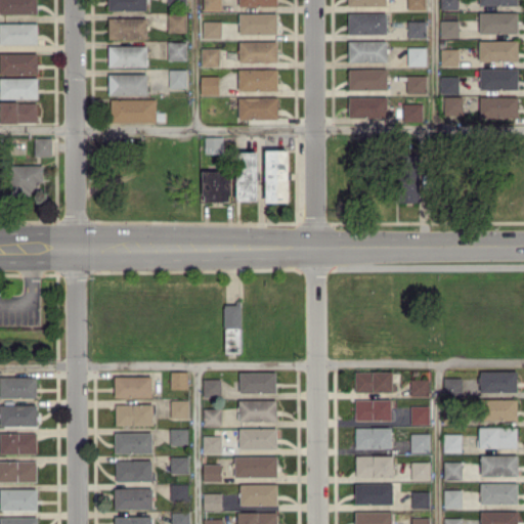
[(0,0),(0,12),(38,12),(37,0),(0,0)]
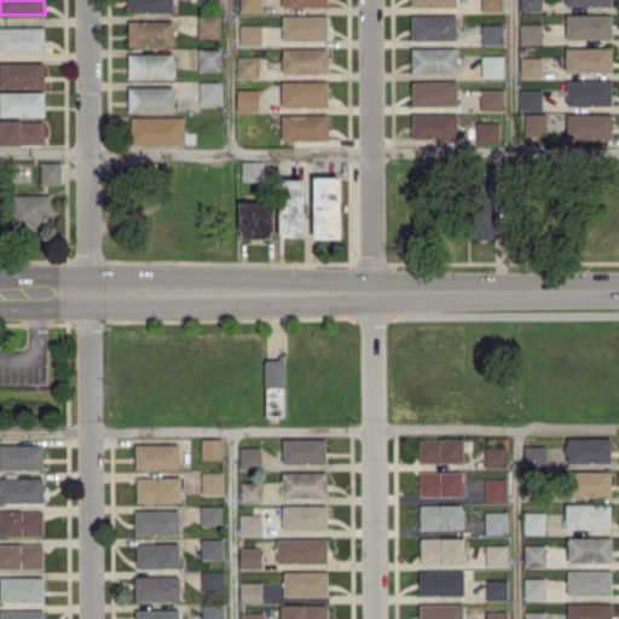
[(127,0),(128,12),(174,11),(173,0),(127,0)]
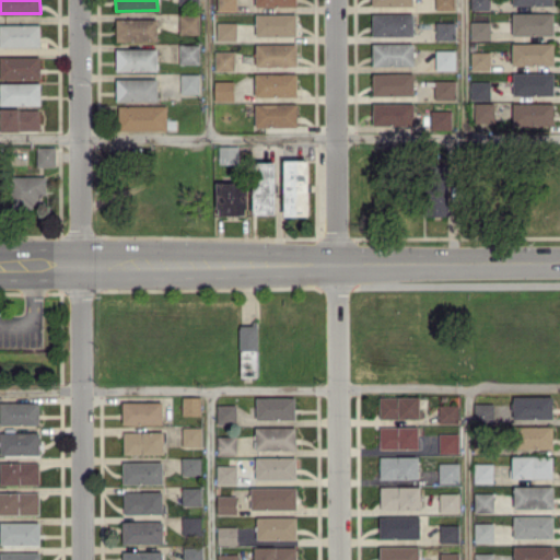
[(235,0),(217,0),(217,10),(235,11),(235,0)]
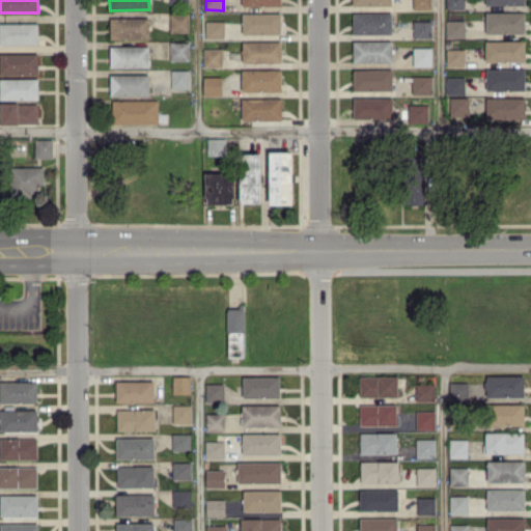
[(445,0),(446,8),(464,8),(464,0),(445,0)]
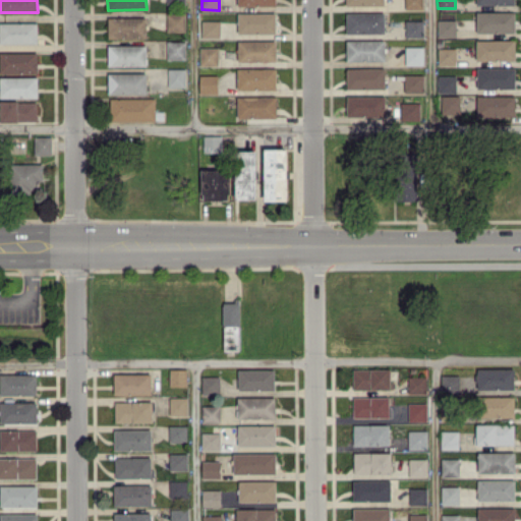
[(346,12),(346,34),(385,33),(384,11),(346,12)]
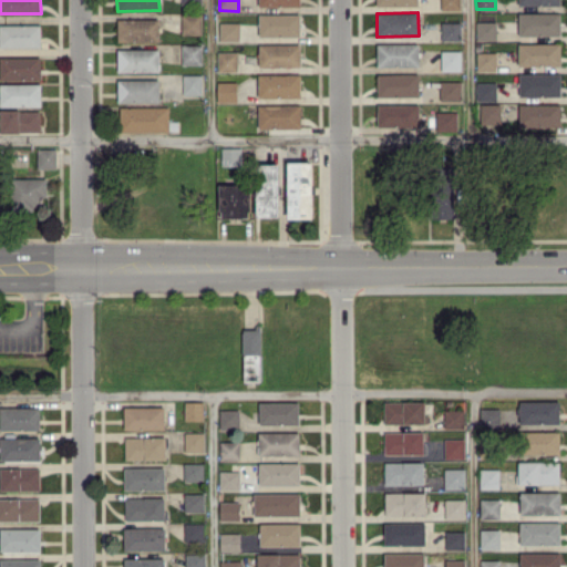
[(560,12),(518,12),(518,35),(560,34),(560,12)]
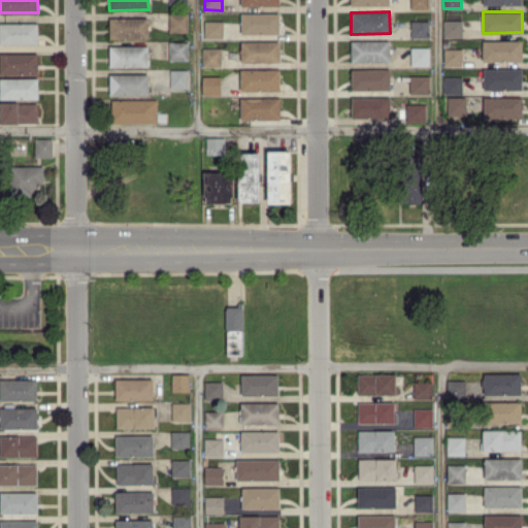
[(188,12),(169,12),(169,32),(188,31),(188,12)]
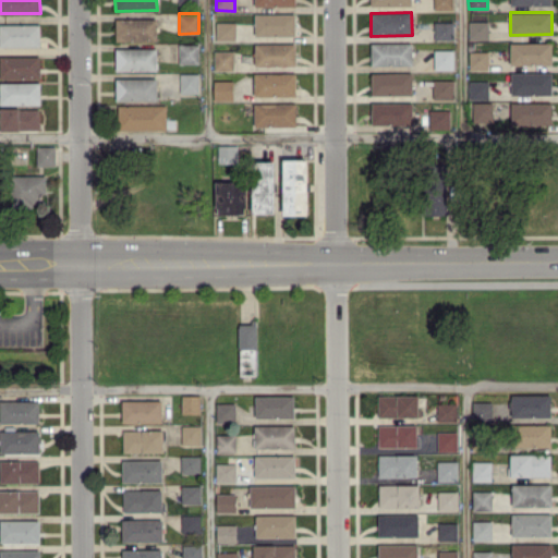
[(295,13),(254,13),(254,35),(295,35),(295,13)]
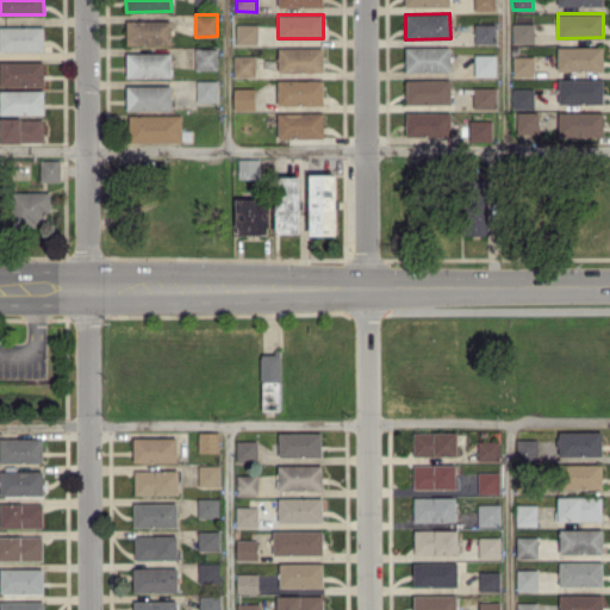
[(126,44),(170,44),(170,20),(126,20),(126,44)]
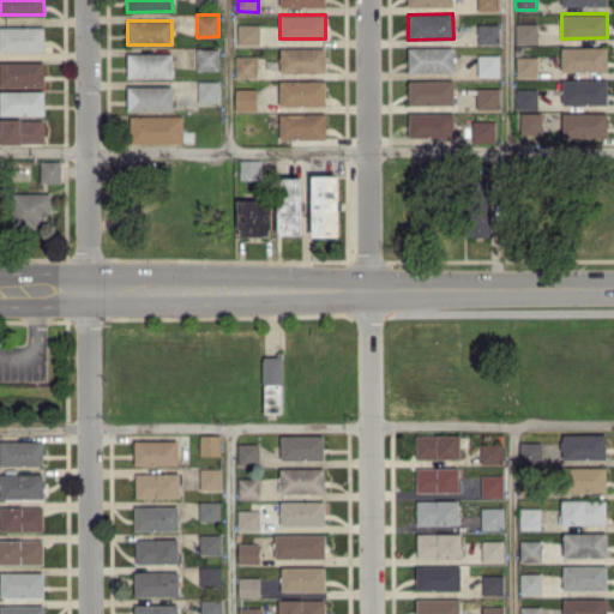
[(515,23),(516,43),(537,43),(536,23),(515,23)]
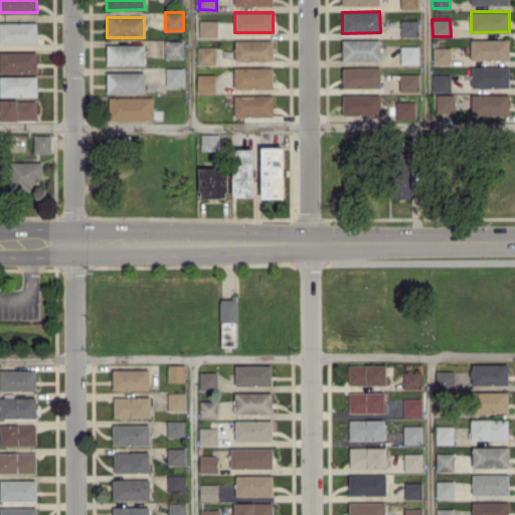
[(217,20),(199,20),(199,36),(217,37),(217,20)]
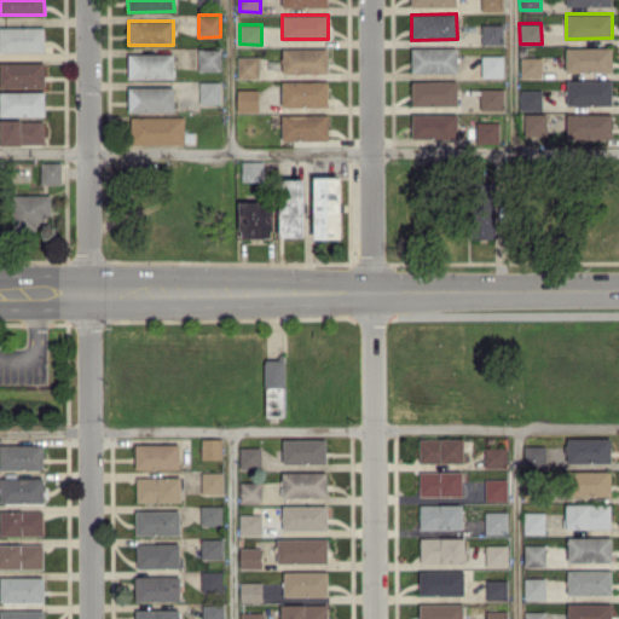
[(503,24),(481,24),(481,44),(503,44),(503,24)]
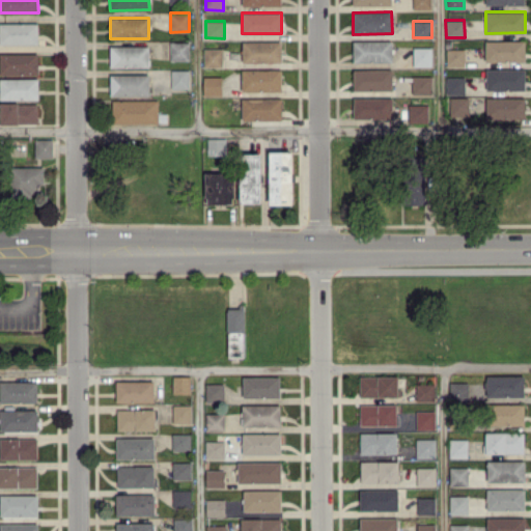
[(37,23),(0,22),(0,43),(38,44),(37,23)]
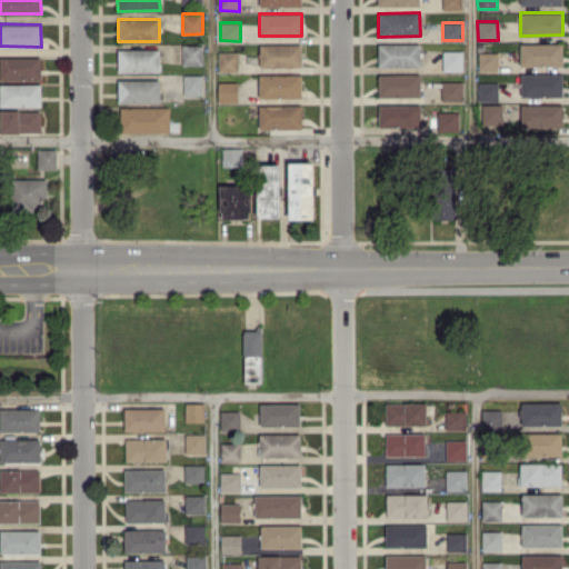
[(420,42),(378,43),(378,67),(420,66),(420,42)]
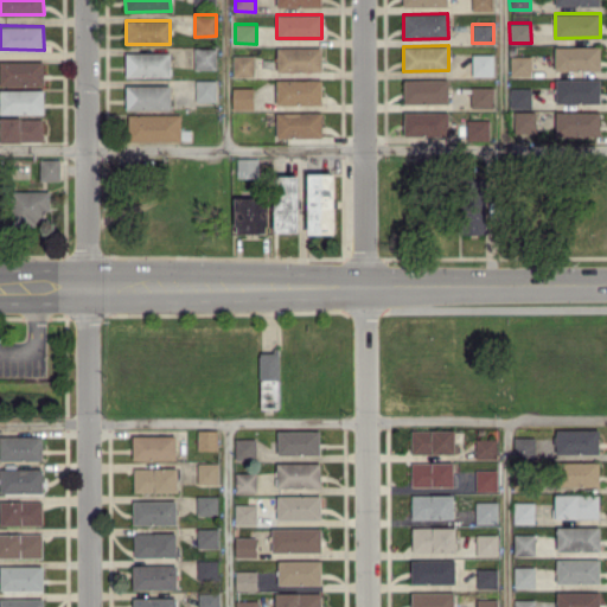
[(600,46),(555,45),(554,70),(600,70),(600,46)]
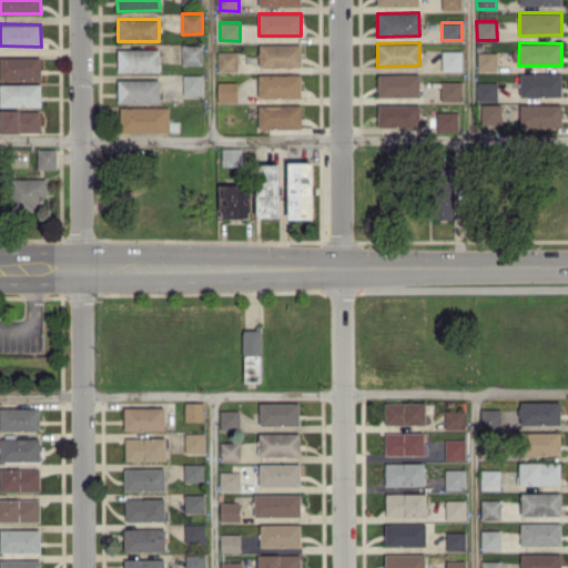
[(202,64),(202,44),(182,43),(182,63),(202,64)]
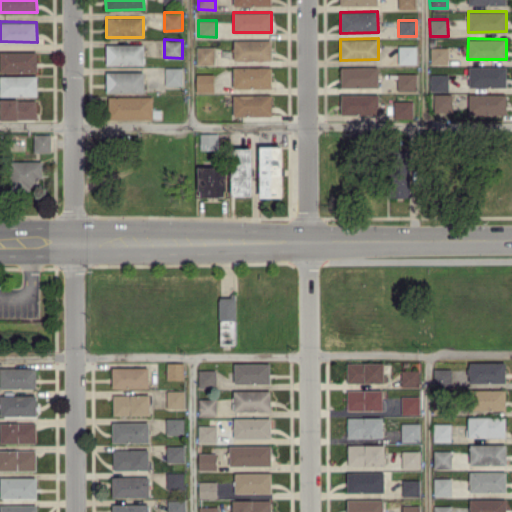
[(233,60),(271,60),(271,40),(234,39),(233,60)]
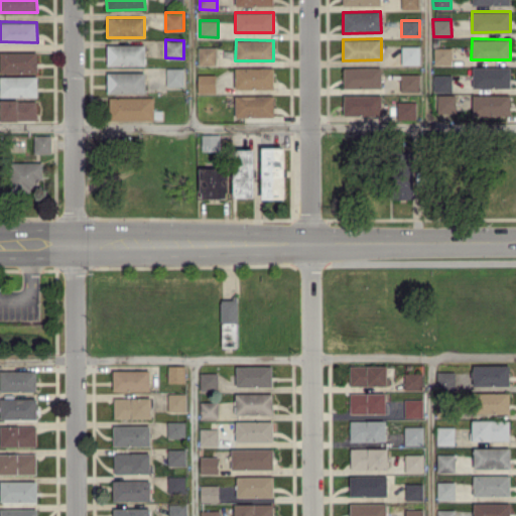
[(107,66),(145,65),(145,43),(107,44),(107,66)]
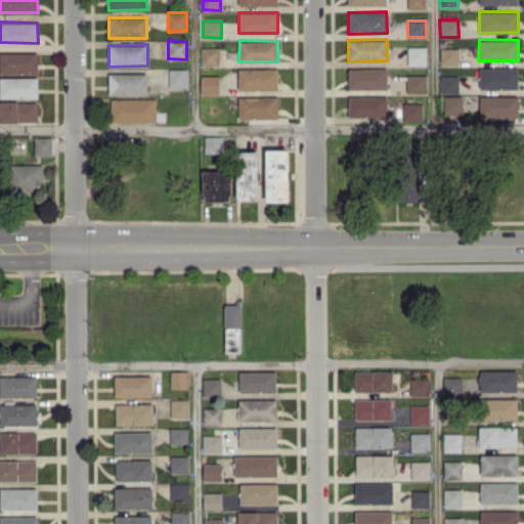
[(219,66),(219,47),(201,46),(201,66),(219,66)]
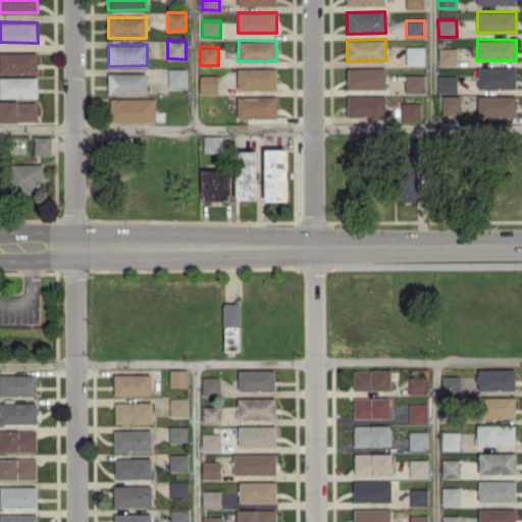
[(424,46),(406,46),(406,64),(425,64),(424,46)]
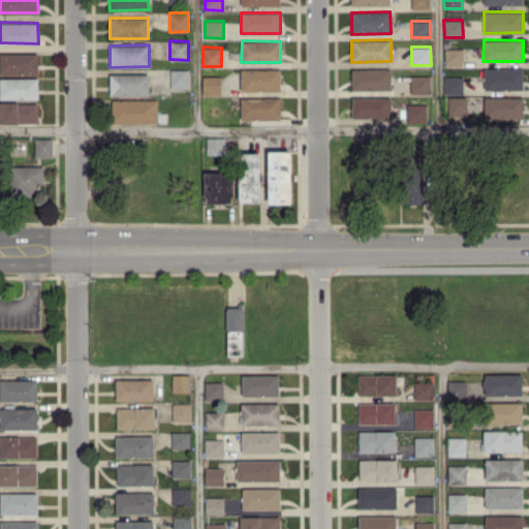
[(445,66),(463,65),(462,48),(444,49),(445,66)]
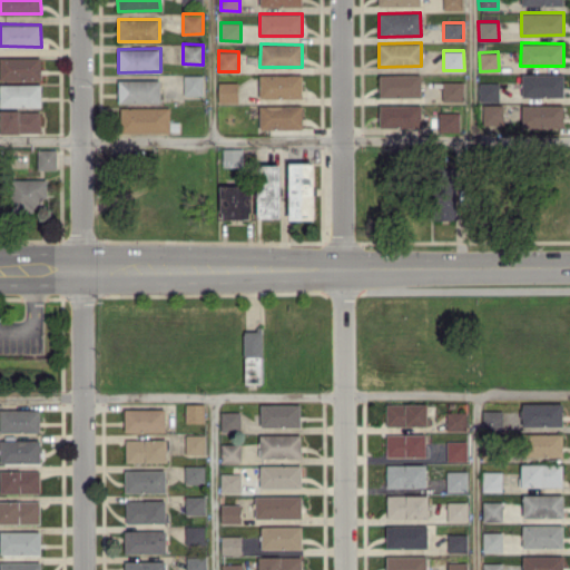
[(0,79),(41,79),(41,57),(0,57),(0,79)]
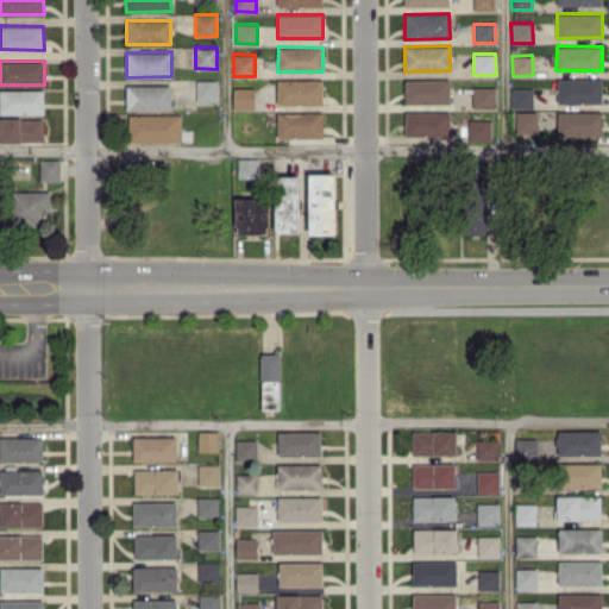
[(322,79),(277,80),(277,105),(322,104),(322,79)]
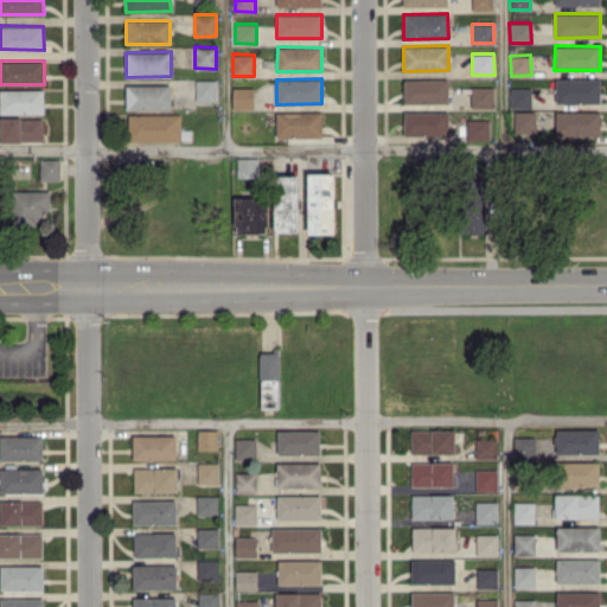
[(404,80),(404,103),(448,102),(448,78),(404,80)]
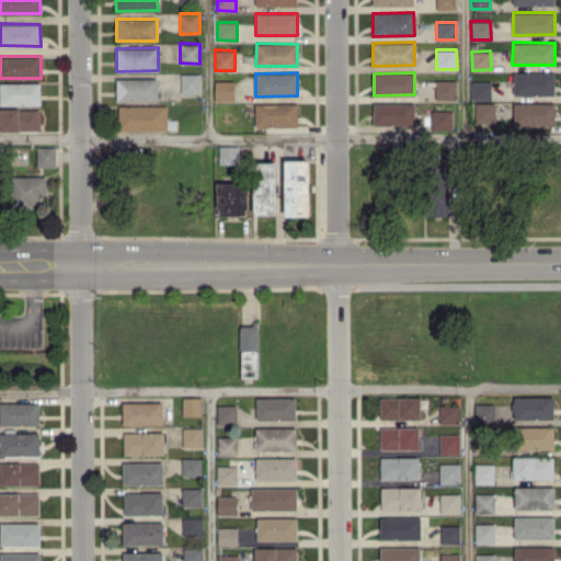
[(556,72),(514,72),(514,94),(556,94),(556,72)]
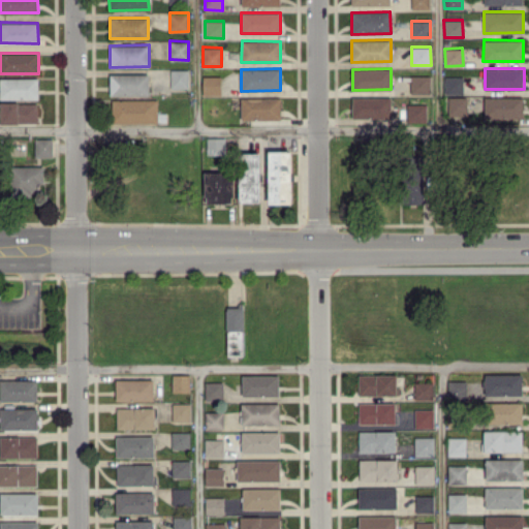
[(170,88),(188,88),(188,69),(170,69),(170,88)]
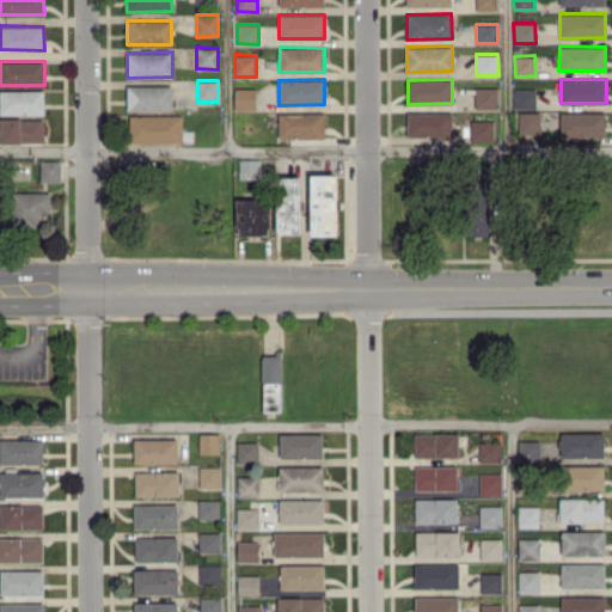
[(128,110),(172,110),(172,85),(127,86),(128,110)]
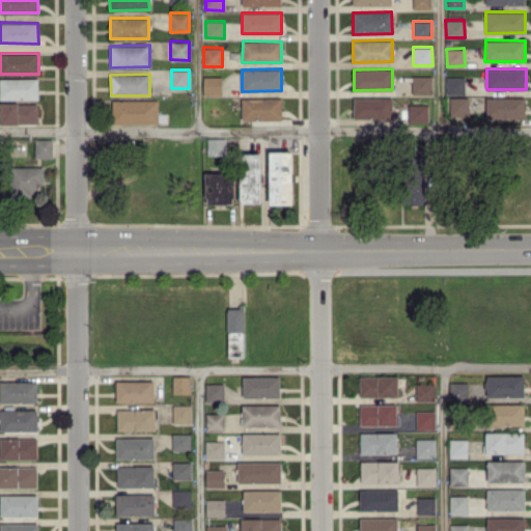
[(431,93),(431,75),(412,76),(412,94),(431,93)]
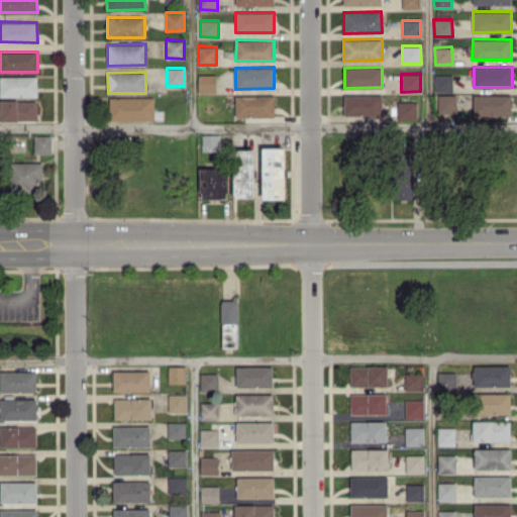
[(198,92),(216,93),(216,74),(198,74),(198,92)]
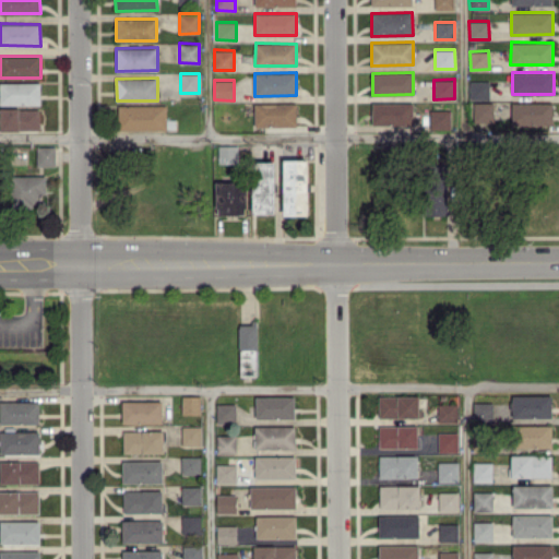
[(40,82),(0,81),(0,103),(40,104),(40,82)]
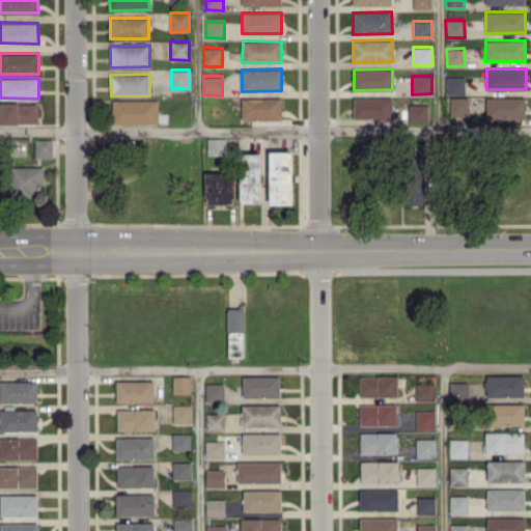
[(465,93),(465,77),(446,77),(446,94),(465,93)]
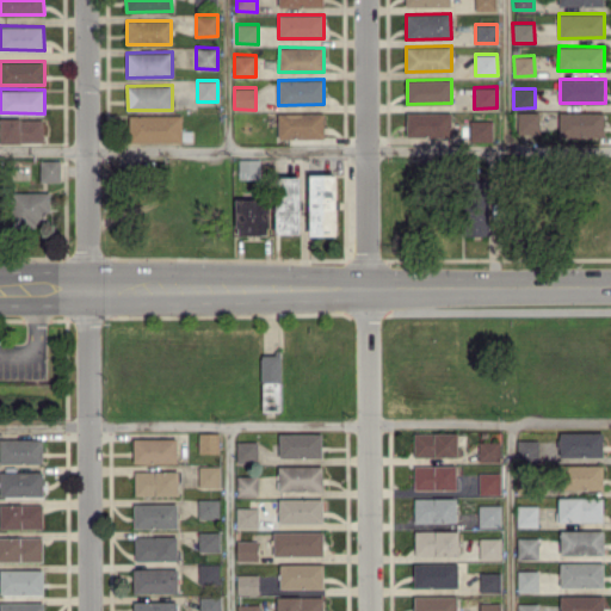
[(451,112),(407,111),(406,135),(450,136),(451,112)]
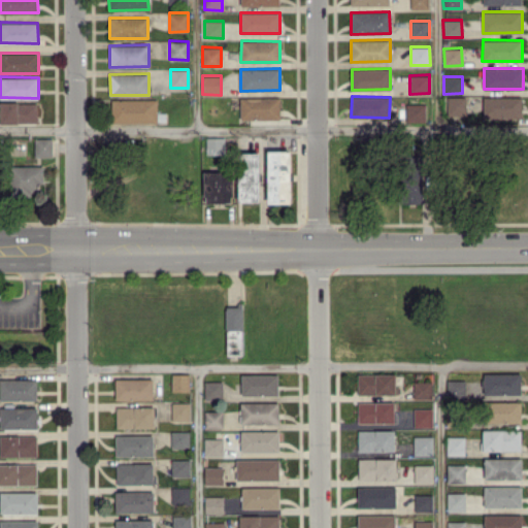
[(465,96),(448,97),(448,116),(466,116),(465,96)]
